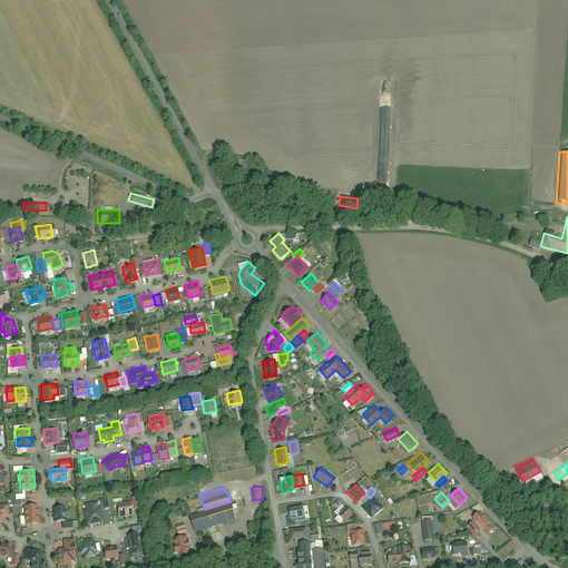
[(129,499),(130,508),(137,506),(136,495),(128,497),(129,499)]
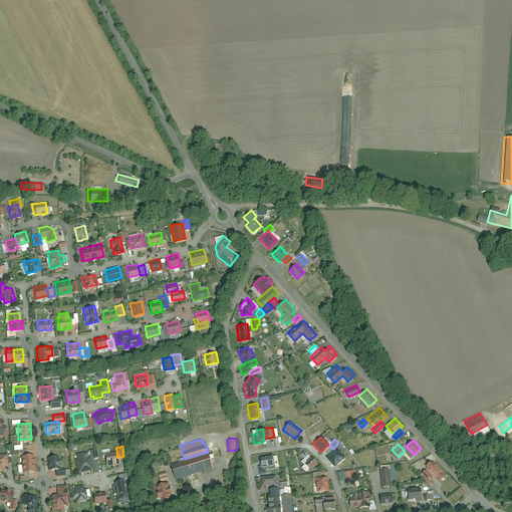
[(90,455),(90,458),(97,456),(96,447),(88,449),(90,455)]
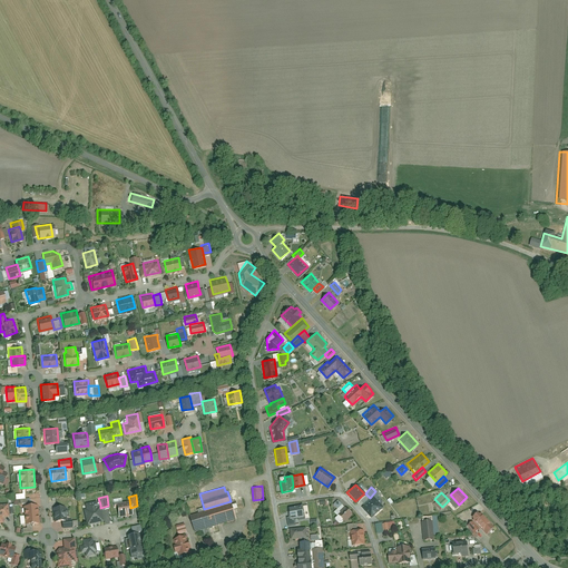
[(381,507),(371,496),(360,506),(369,517),(381,507)]
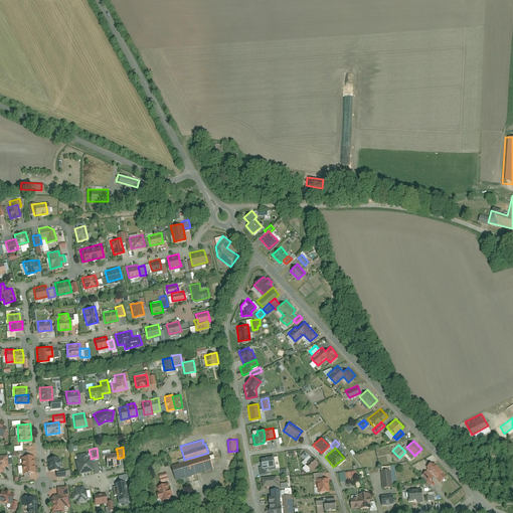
[(77,473),(94,470),(91,459),(91,456),(88,456),(87,451),(75,453),(76,459),(74,459),(77,473)]
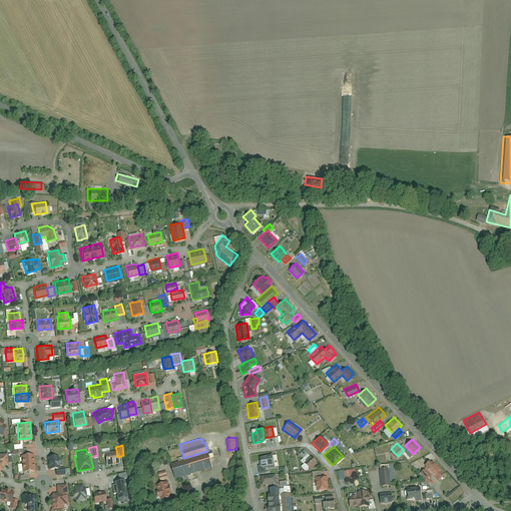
[(104,451),(106,464),(118,462),(117,457),(116,449),(104,451)]
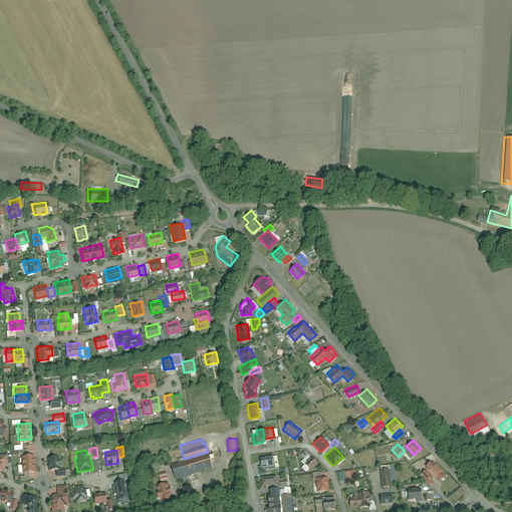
[(184,459),(171,463),(175,478),(212,466),(208,452),(184,459)]
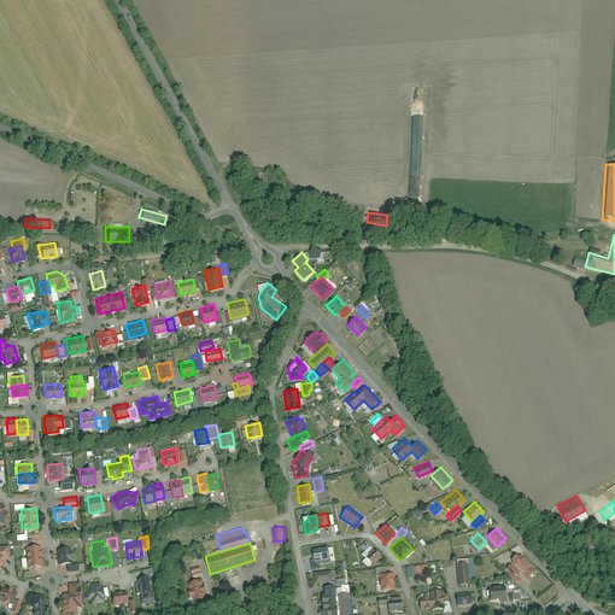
[(34,566),(42,564),(40,545),(33,545),(25,546),(24,546),(27,566),(28,566),(34,566)]
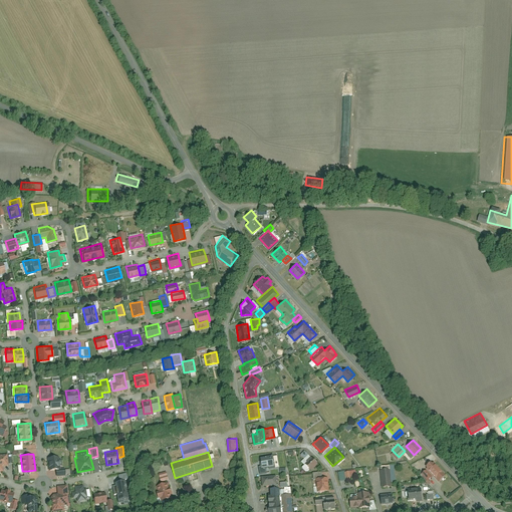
[(55,468),(59,468),(58,455),(46,456),(47,469),(55,468)]
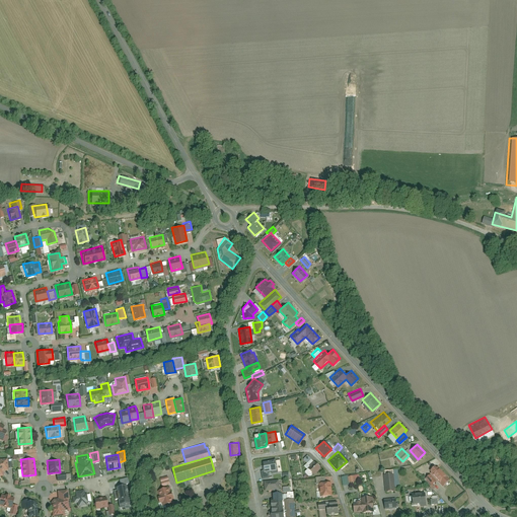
[(274,459),(261,461),(263,473),(276,470),(274,459)]
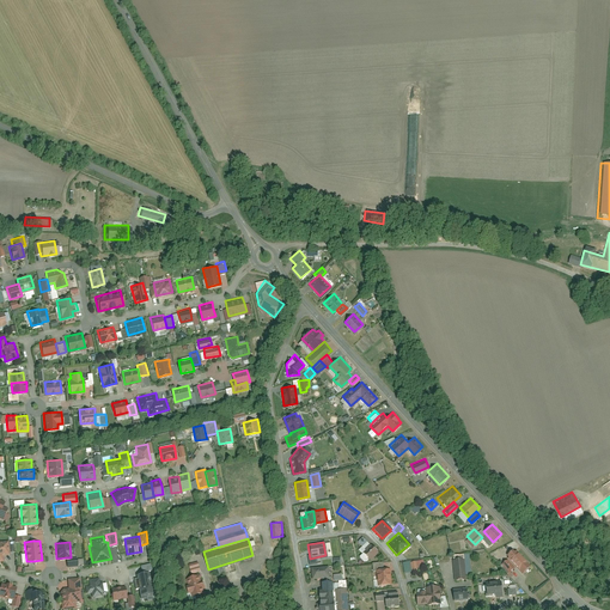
[(378,551),(370,542),(361,549),(371,559),(378,551)]
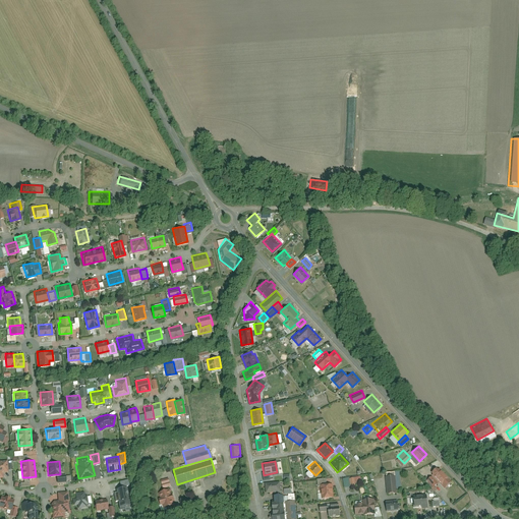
[(450,480),(437,467),(429,474),(443,487),(450,480)]
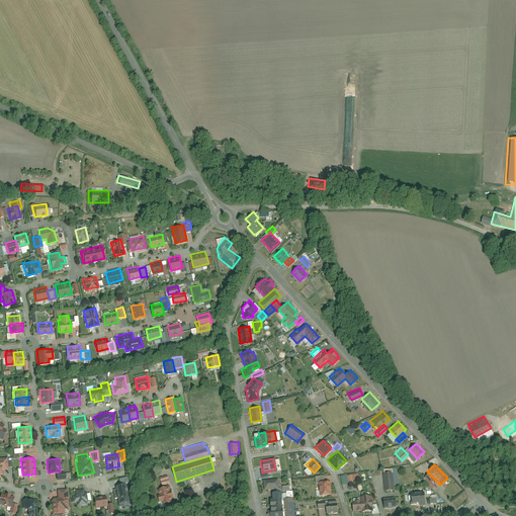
[(338,475),(340,484),(357,480),(356,471),(338,475)]
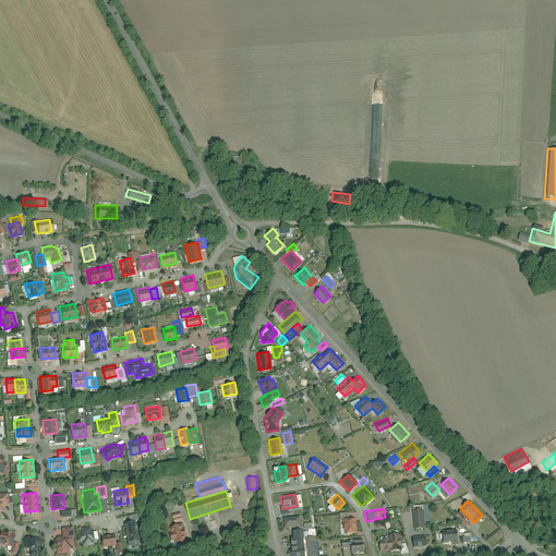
[(461,508),(455,514),(461,520),(467,516),(461,508)]
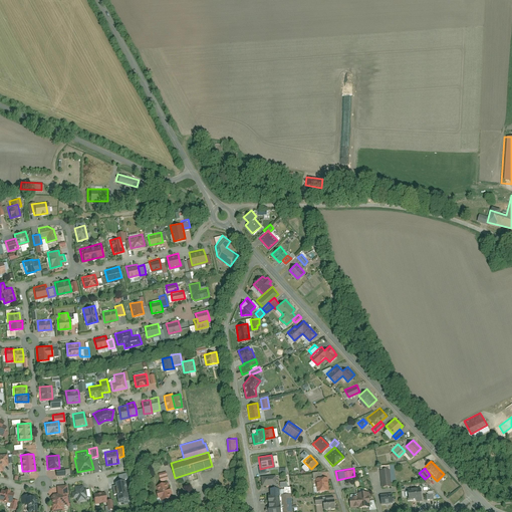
[(387,469),(377,469),(379,486),(389,485),(387,469)]
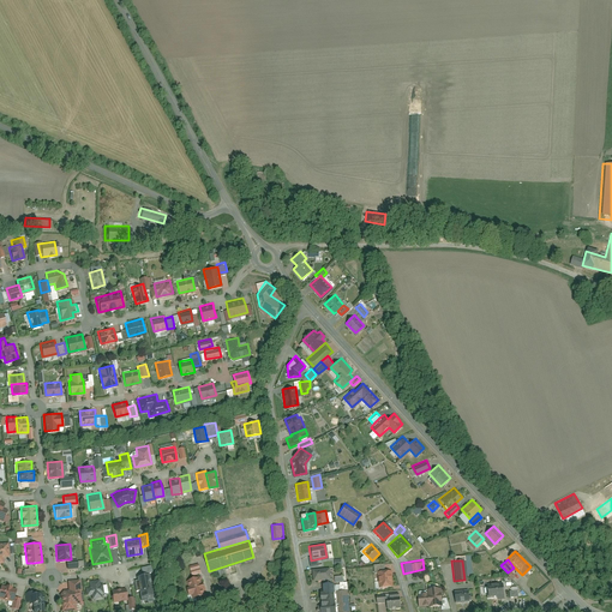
[(189,564),(192,574),(201,571),(198,562),(189,564)]
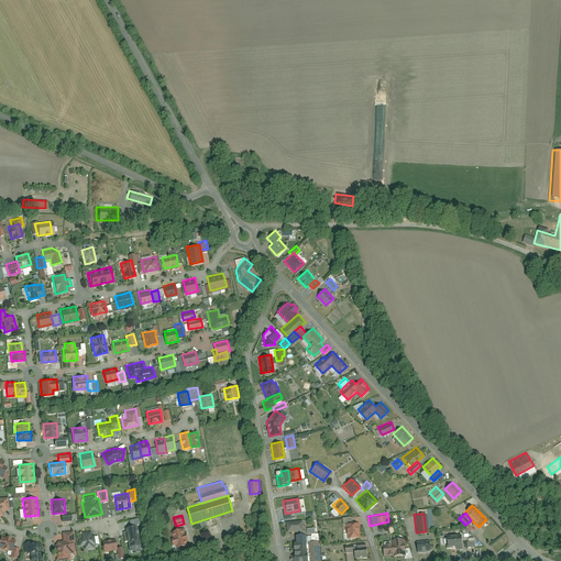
[(300,520),(284,521),(285,531),(300,530),(300,520)]
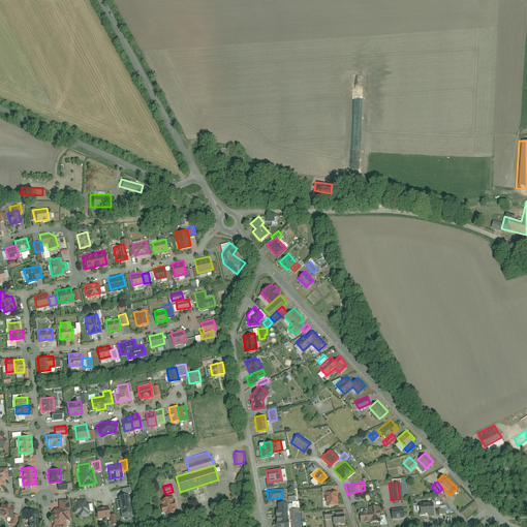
[(336,505),(335,491),(322,492),(323,506),(336,505)]
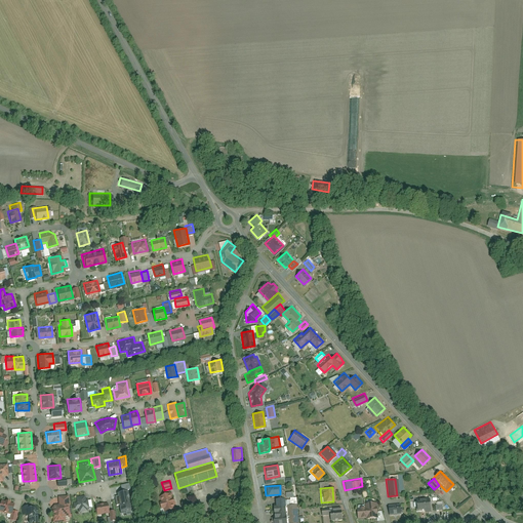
[(117,491),(120,510),(130,508),(127,490),(117,491)]
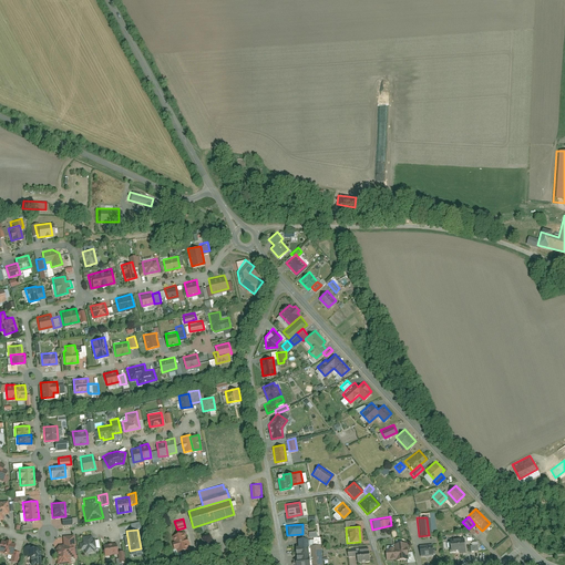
[(176,551),(188,547),(184,531),(172,534),(176,551)]
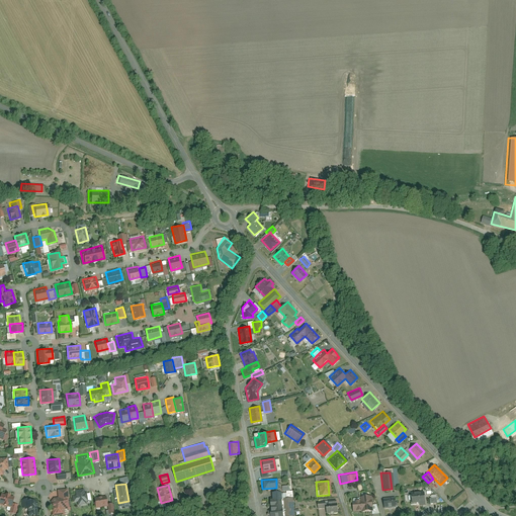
[(63,507),(68,507),(67,488),(57,488),(57,496),(53,496),(50,500),(51,514),(64,513),(63,507)]
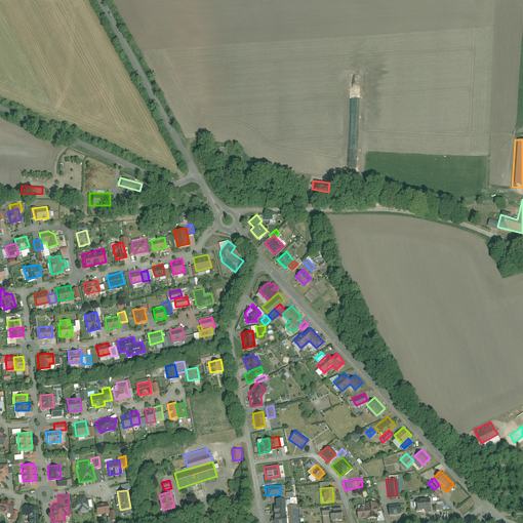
[(84,494),(75,495),(76,500),(72,500),(73,508),(77,507),(78,511),(86,510),(85,506),(88,506),(87,497),(84,498),(84,494)]
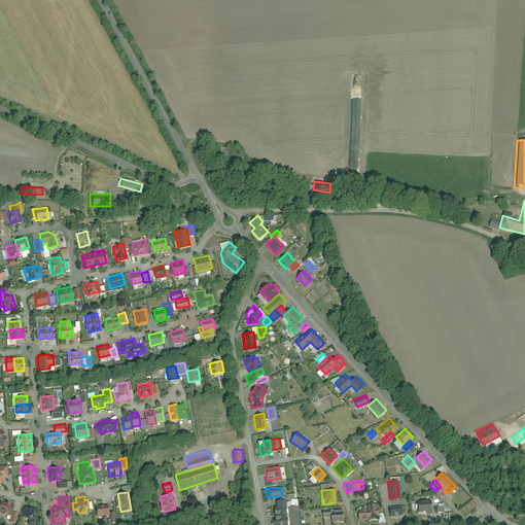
[(285,524),(284,499),(272,500),(273,524),(285,524)]
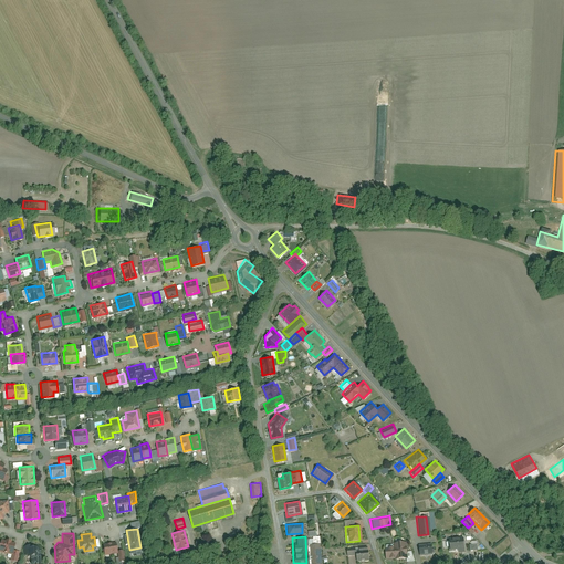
[(447,536),(448,550),(462,549),(461,536),(447,536)]
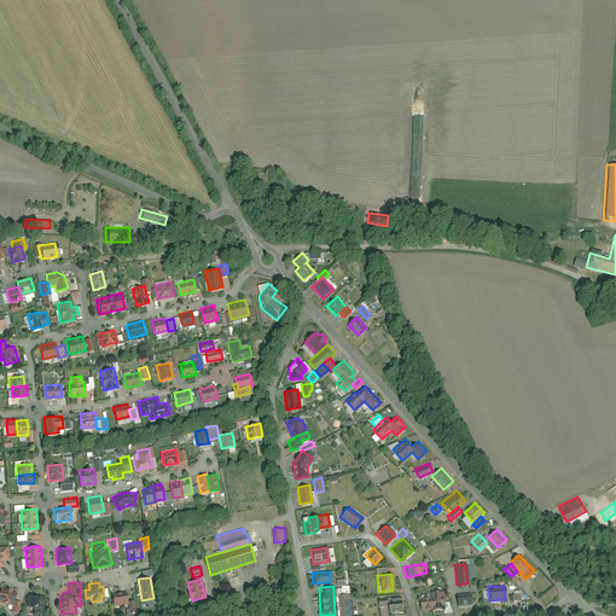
[(0,600),(12,604),(13,599),(16,591),(0,587),(0,600)]
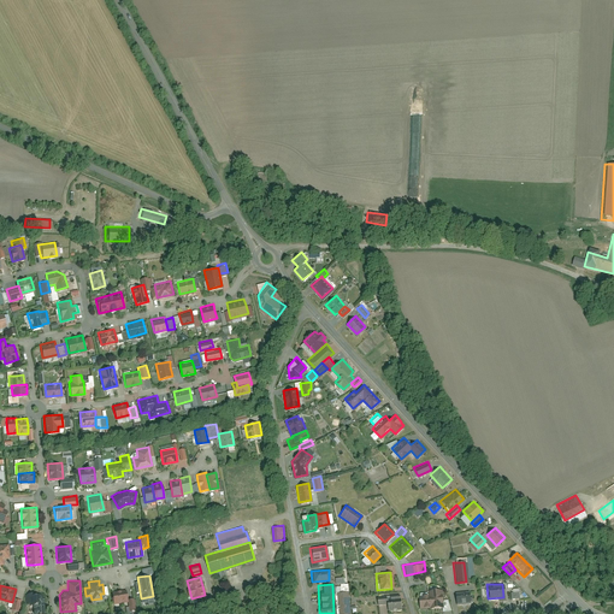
[(348,613),(347,585),(332,586),(334,613),(348,613)]
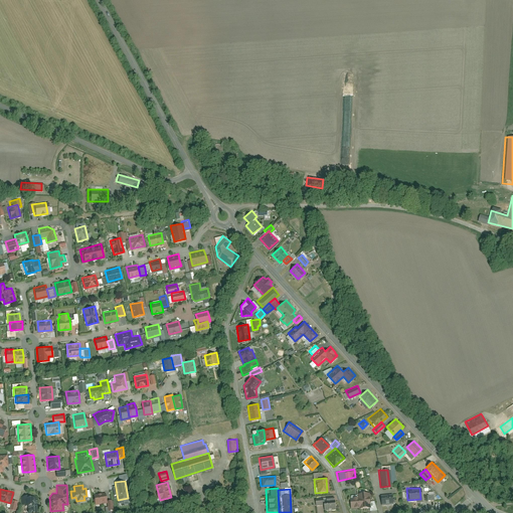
[(94,493),(95,503),(106,502),(106,500),(105,491),(94,493)]
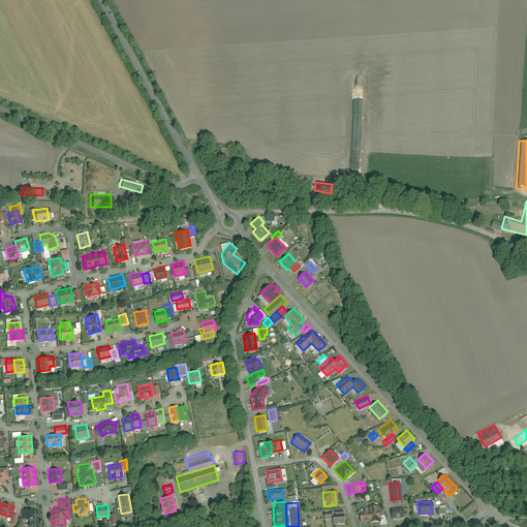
[(379,522),(378,506),(365,507),(366,510),(358,512),(359,523),(379,522)]
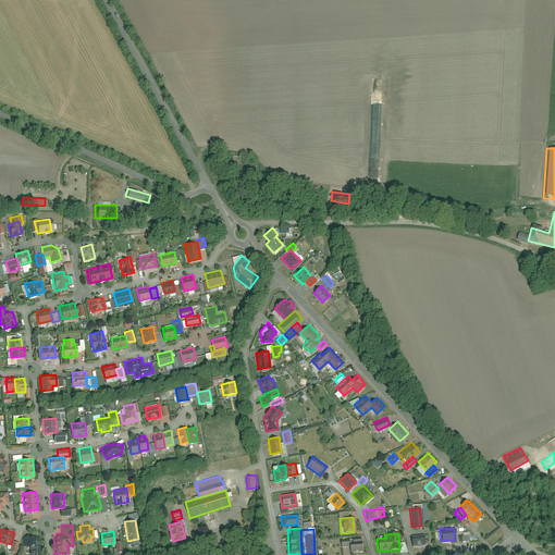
[(28,545),(28,554),(41,554),(40,545),(39,545),(38,537),(33,537),(33,534),(22,535),(22,544),(25,544),(25,546),(28,545)]
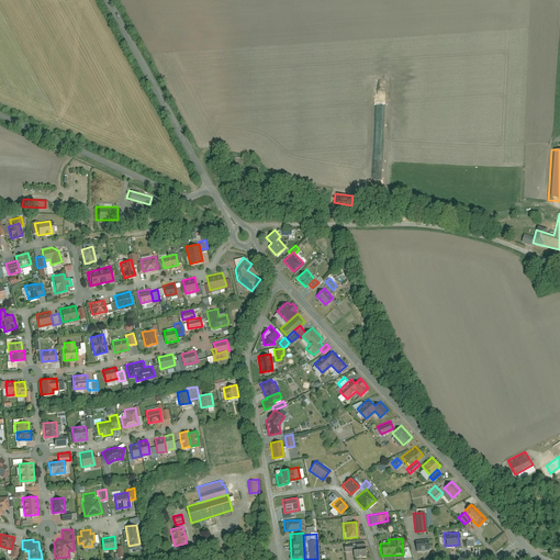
[(427,539),(413,540),(414,550),(427,550),(427,539)]
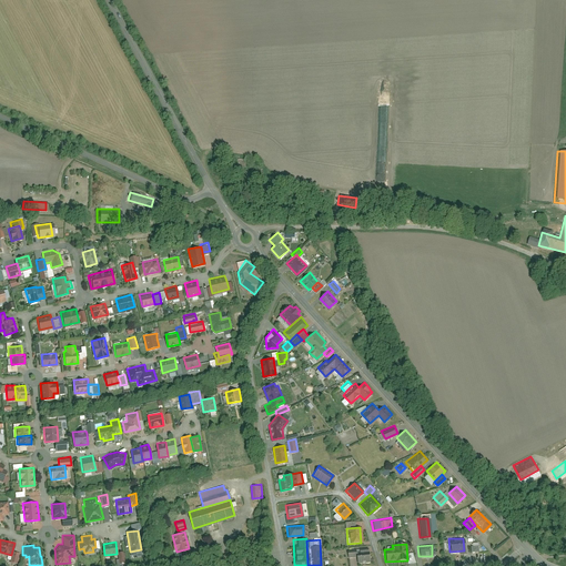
[(19,552),(12,551),(11,555),(10,562),(17,563),(19,552)]
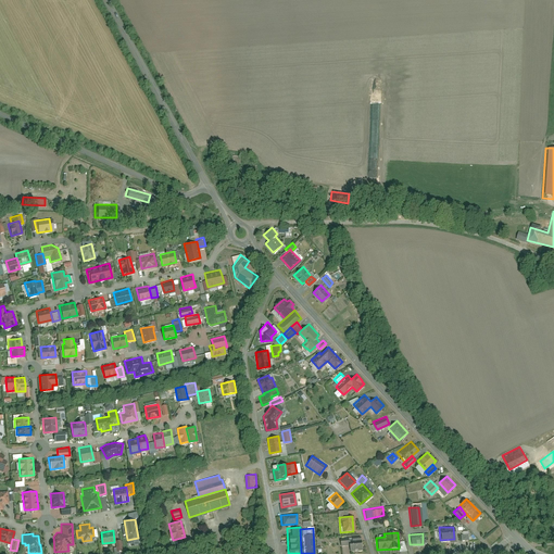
[(348,540),(349,552),(361,551),(360,540),(348,540)]
